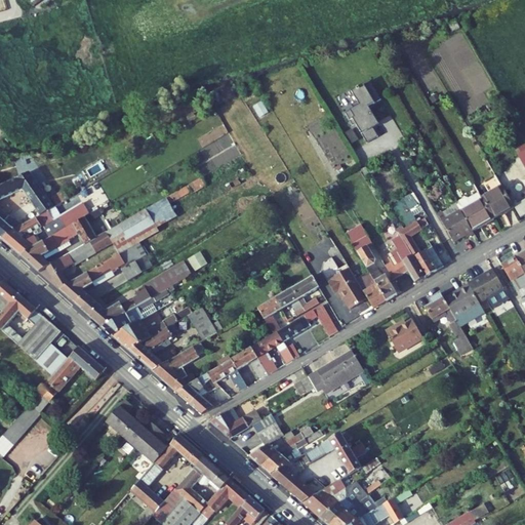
[(456,19),(448,24),(452,33),(460,29),(456,19)]
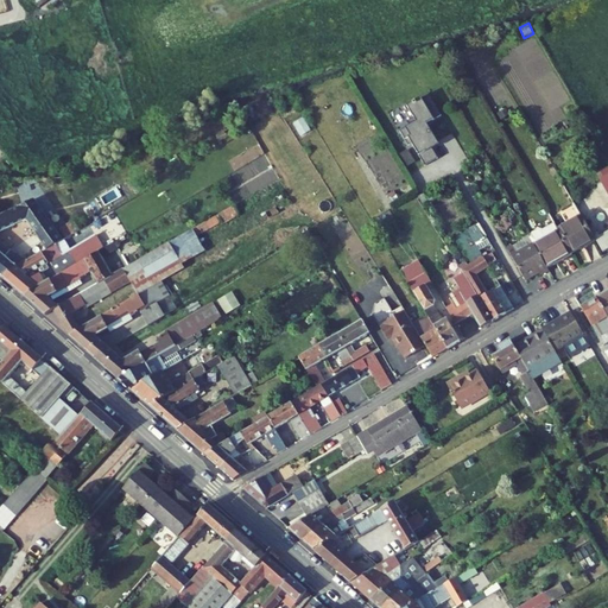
[(375,82),(379,87),(390,82),(387,76),(375,82)]
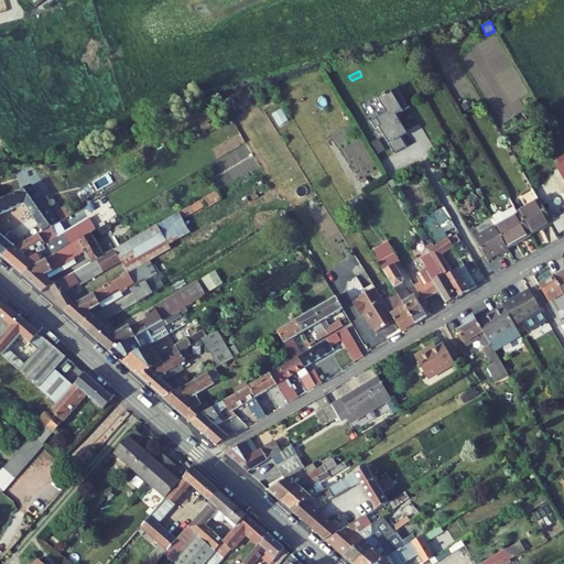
[(410,108),(399,89),(392,94),(391,91),(378,99),(384,109),(378,114),(380,117),(371,122),(379,136),(382,134),(394,154),(407,148),(401,138),(408,134),(398,118),(402,116),(400,114),(410,108)]
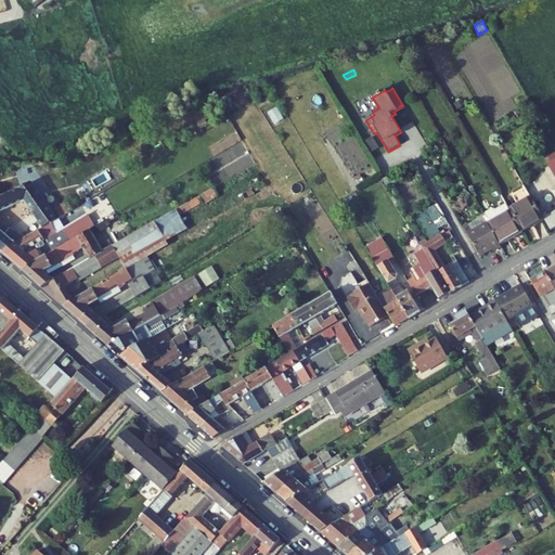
[(457,108),(465,104),(463,100),(454,104),(457,108)]
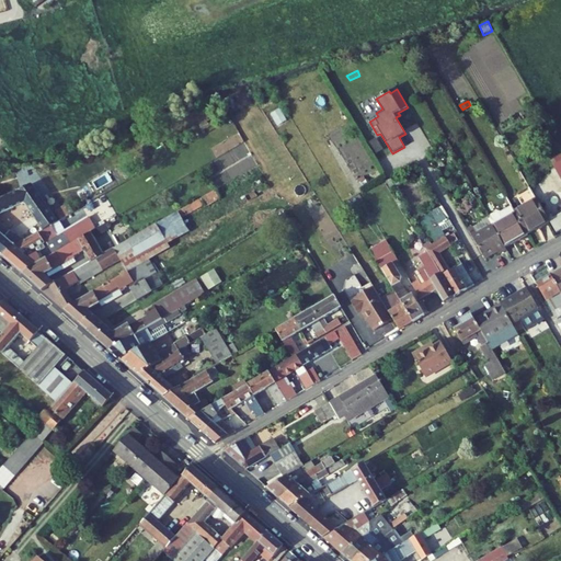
[(199,125),(202,132),(210,127),(207,122),(199,125)]
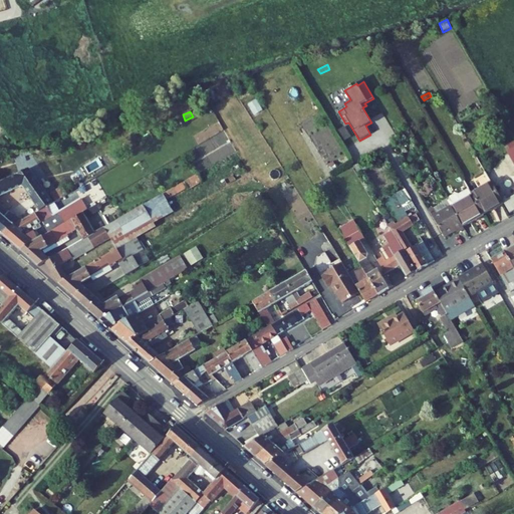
[(403,135),(406,140),(412,137),(409,131),(403,135)]
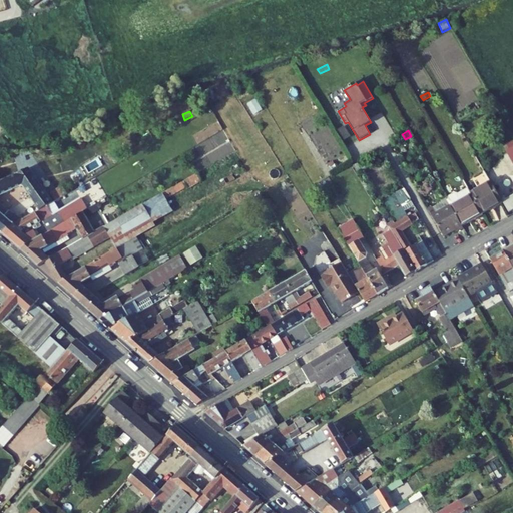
[(512,146),(509,149),(506,150),(512,162),(512,194),(506,198),(502,201),(509,213),(512,210),(512,146)]
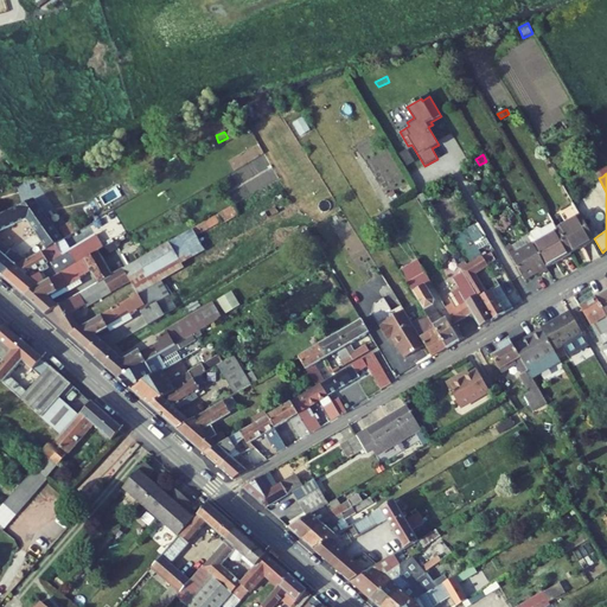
[(63,240),(81,230),(72,219),(57,230),(52,224),(34,199),(17,208),(20,212),(36,235),(40,242),(46,249),(57,244),(63,240)]
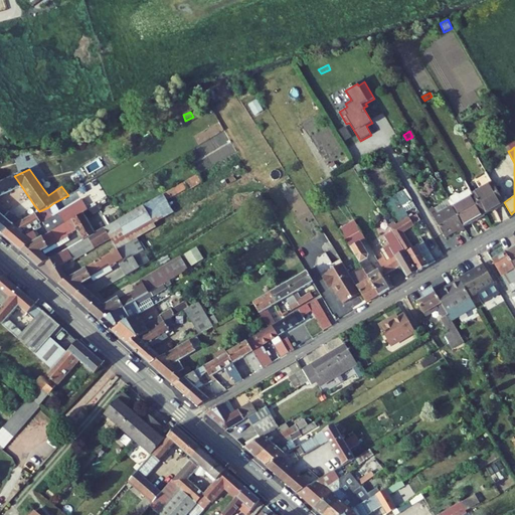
[(188,189),(189,190),(203,182),(198,174),(163,195),(166,201),(188,189)]
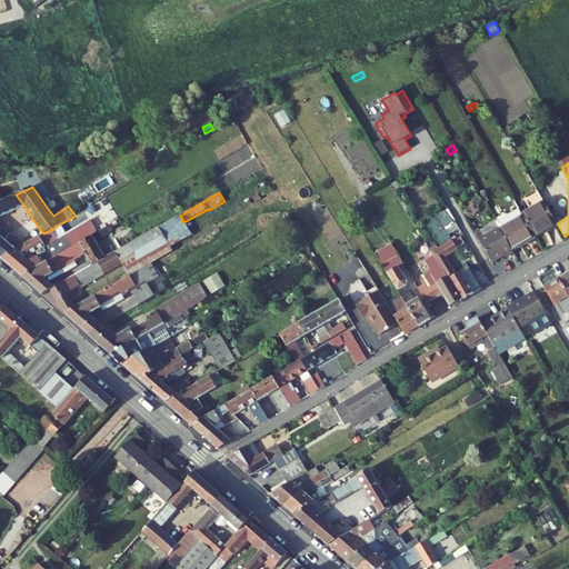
[(0,246),(10,235),(0,225),(0,217),(7,210),(15,202),(11,197),(0,201),(0,246)]
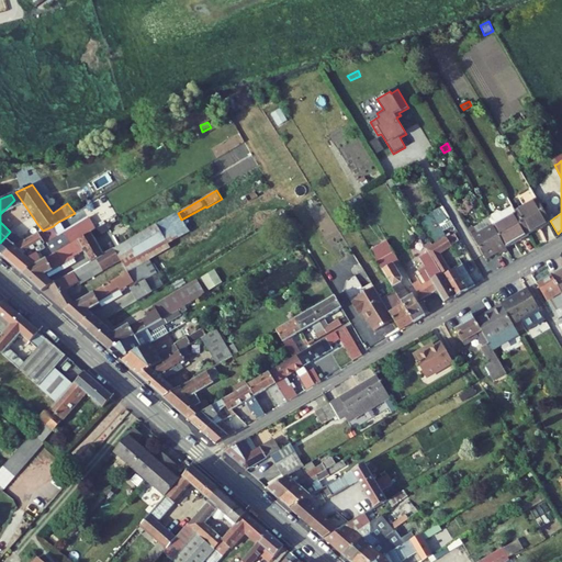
[(516,213),(528,234),(550,221),(549,217),(538,200),(516,213)]
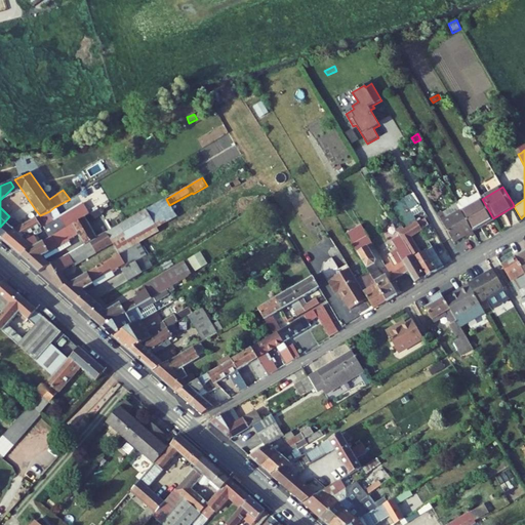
[(403,198),(409,209),(417,205),(411,194),(403,198)]
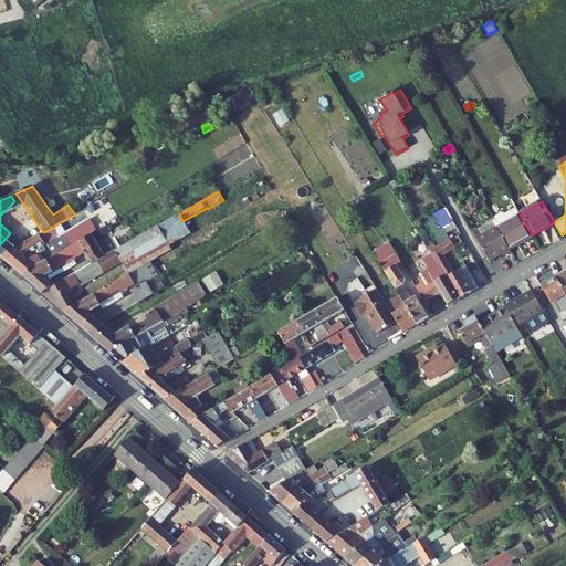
[(503,215),(493,220),(509,248),(532,236),(520,215),(516,210),(506,216),(503,215)]
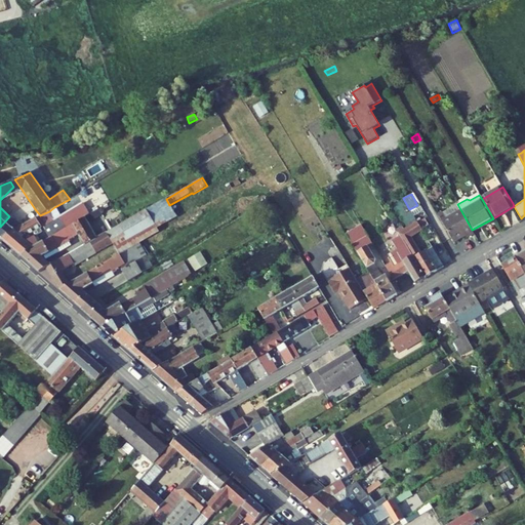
[(415,220),(409,209),(403,198),(394,204),(406,226),(415,220)]
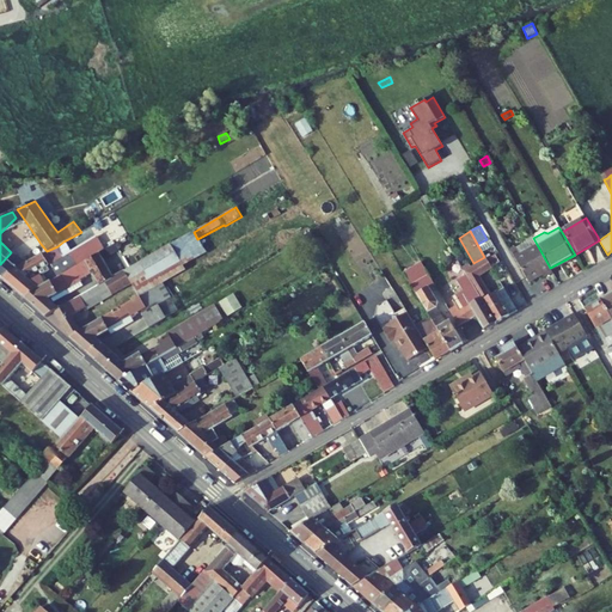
[(132,285),(139,298),(140,298),(163,283),(187,270),(184,267),(206,254),(197,239),(194,232),(123,271),(132,285)]
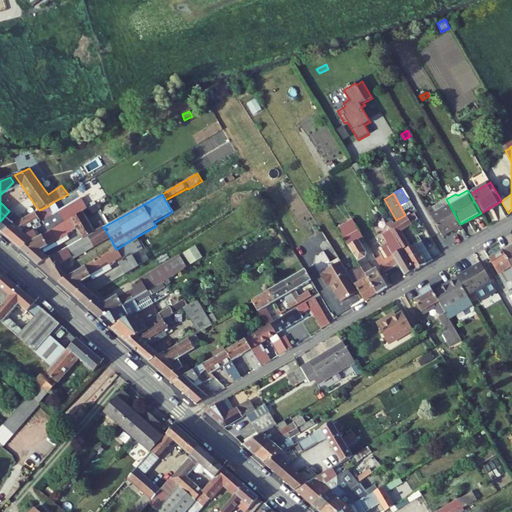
[(261,208),(266,204),(261,194),(255,198),(261,208)]
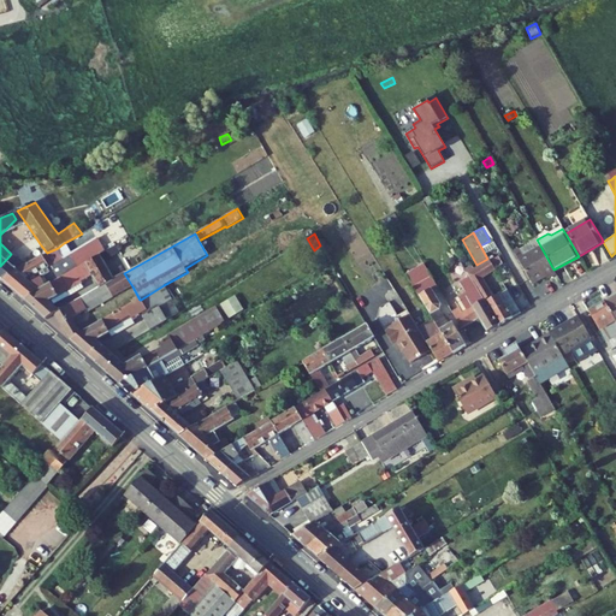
[(105,252),(96,238),(70,254),(64,258),(58,248),(47,253),(27,266),(17,272),(1,280),(24,300),(39,291),(48,285),(51,284),(66,274),(73,270),(100,255),(105,252)]
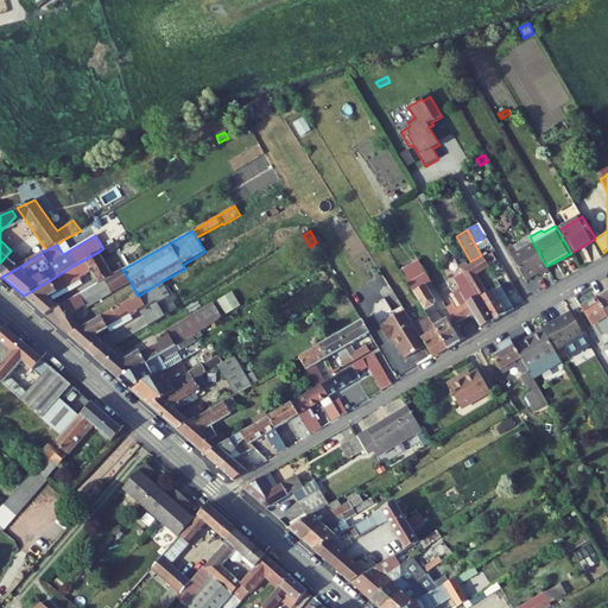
[(524,240),(507,248),(525,279),(539,271),(540,276),(549,271),(546,266),(530,236),(529,235),(523,239),(524,240)]
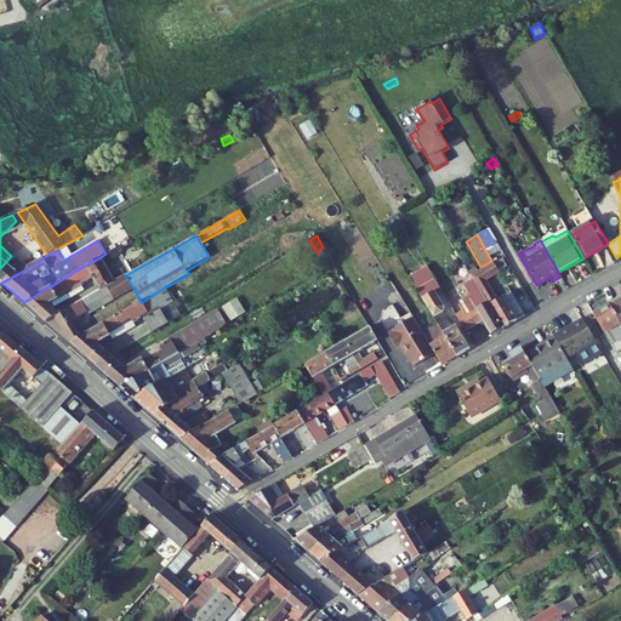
[(64,260),(70,256),(64,245),(58,250),(64,260)]
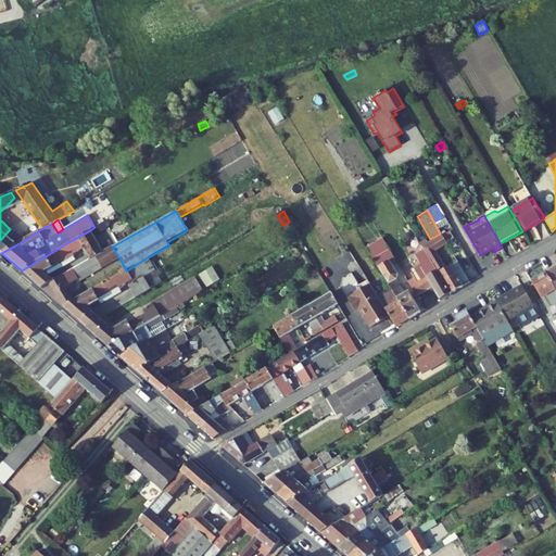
[(17,235),(24,240),(42,228),(37,222),(17,235)]
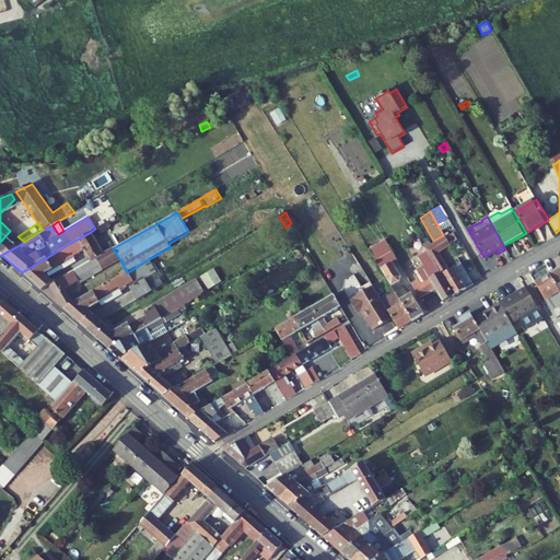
[(91,232),(94,238),(109,230),(105,223),(95,229),(91,232)]
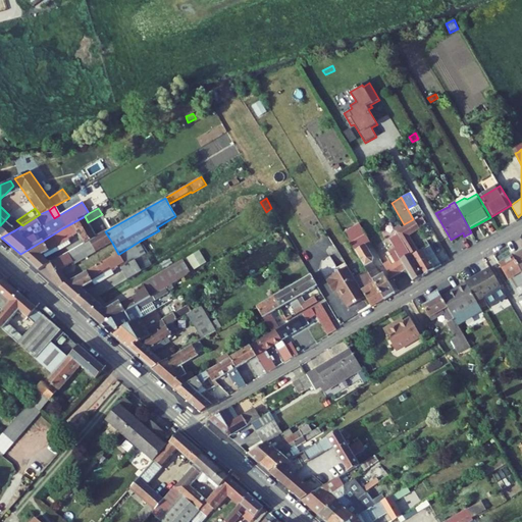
[(0,225),(0,237),(1,238),(14,230),(10,227),(16,220),(9,215),(0,225)]
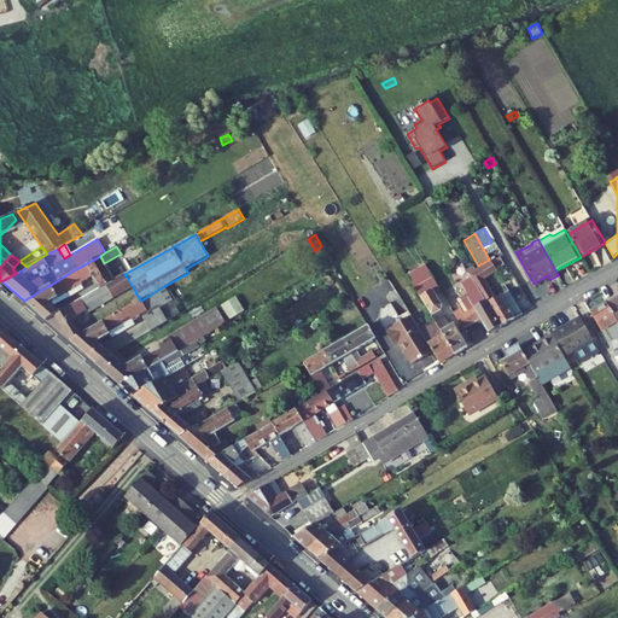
[(92,275),(106,266),(104,263),(100,256),(74,270),(81,281),(92,275)]
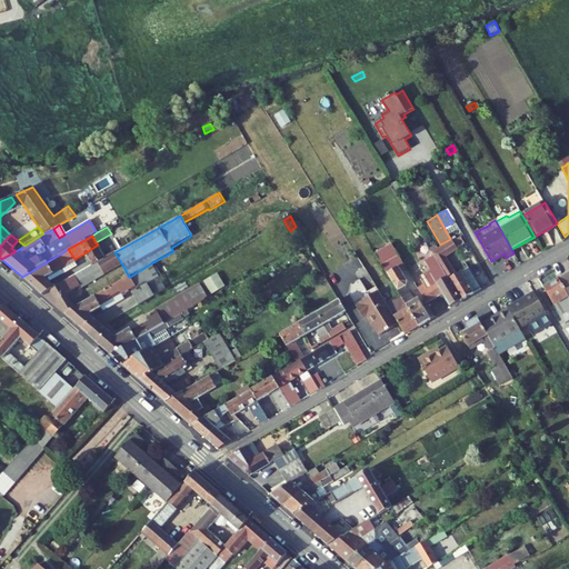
[(430,251),(435,257),(461,301),(481,289),(469,268),(456,276),(447,260),(445,262),(442,258),(457,249),(450,239),(440,245),(430,251)]
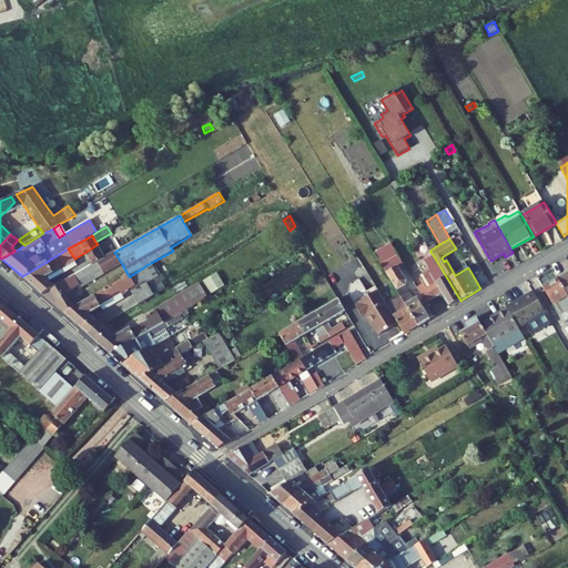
[(11,247),(16,251),(24,245),(18,240),(11,247)]
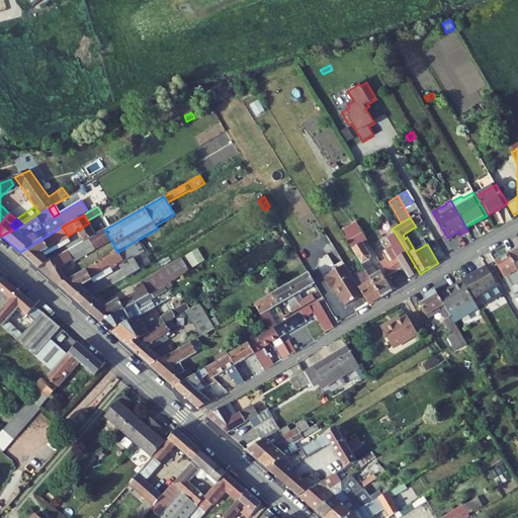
[(96,235),(89,223),(77,231),(83,243),(96,235)]
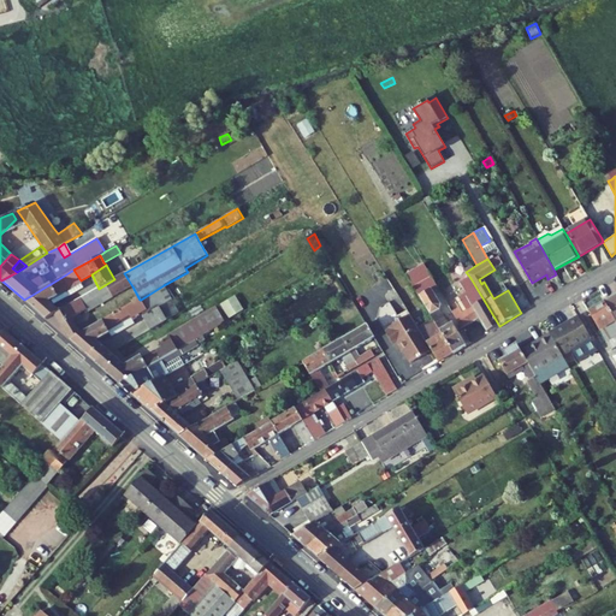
[(454,354),(466,347),(452,324),(449,326),(439,311),(440,306),(432,290),(437,286),(425,265),(407,274),(412,283),(425,304),(433,319),(454,354)]
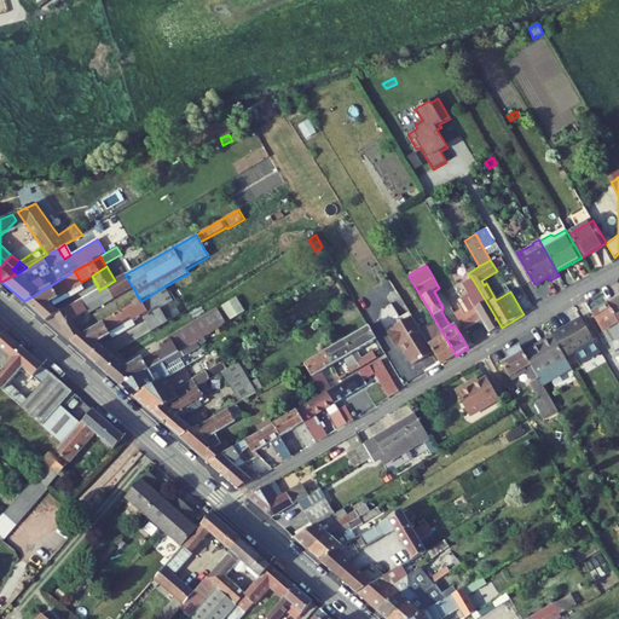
[(74,289),(82,284),(81,282),(74,271),(67,276),(74,289)]
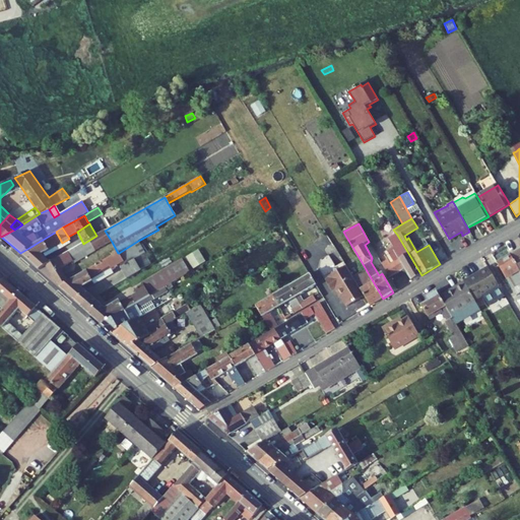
[(55,280),(59,287),(69,281),(65,275),(61,269),(73,262),(74,264),(112,242),(105,231),(96,236),(83,244),(50,263),(46,265),(55,280)]
